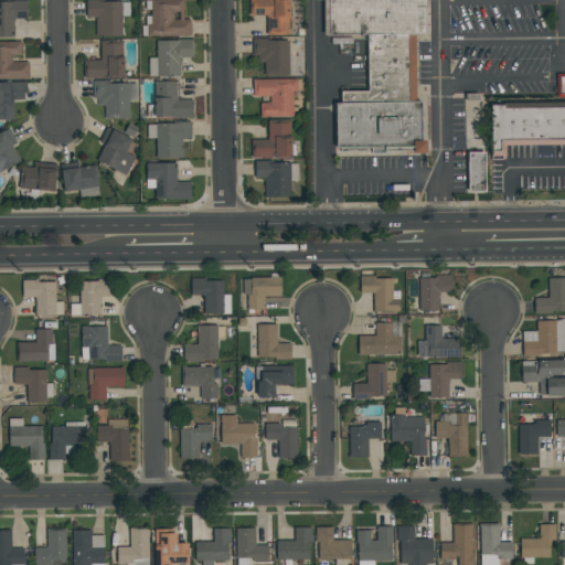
[(191,36),(190,20),(183,20),(183,0),(150,0),(150,24),(147,24),(147,36),(191,36)]
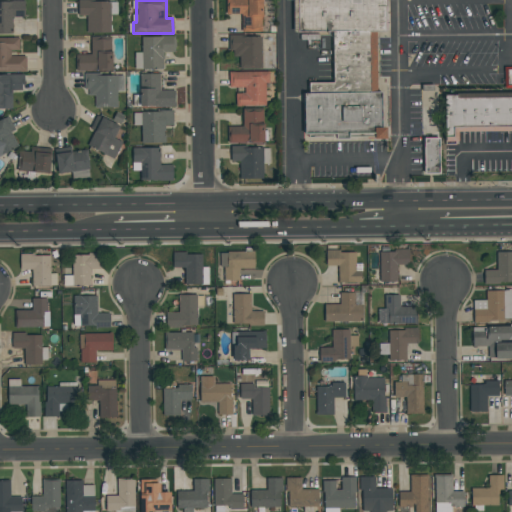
[(262,32),(261,0),(226,0),(227,14),(241,14),(241,32),(262,32)]
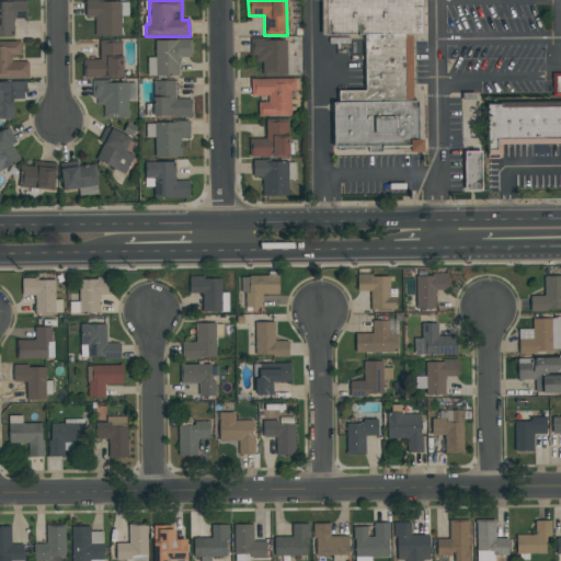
[(422,0),(423,33),(411,34),(413,101),(419,101),(420,149),(334,151),(332,102),(338,102),(338,90),(365,90),(363,34),(327,36),(325,0),(422,0)]
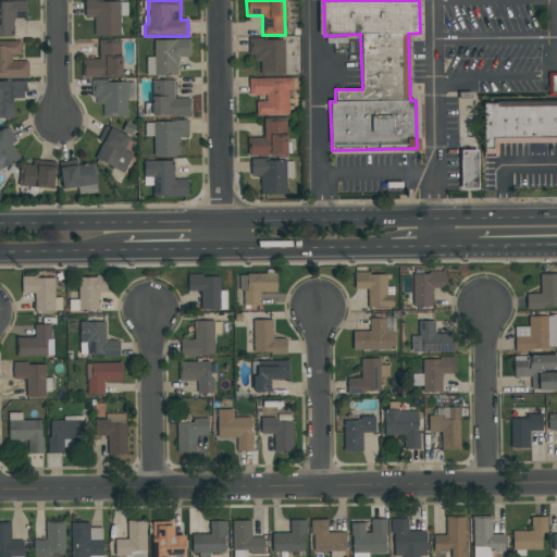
[(26,1),(0,1),(0,37),(13,37),(13,19),(26,19),(26,1)]
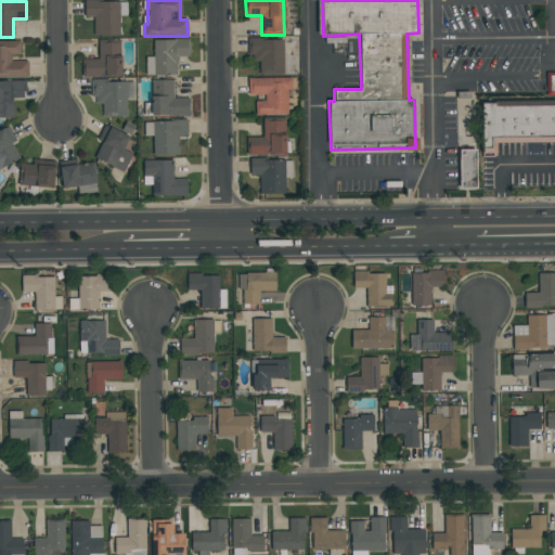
[(93,36),(119,36),(120,15),(127,16),(127,2),(85,1),(85,17),(93,17),(93,36)]
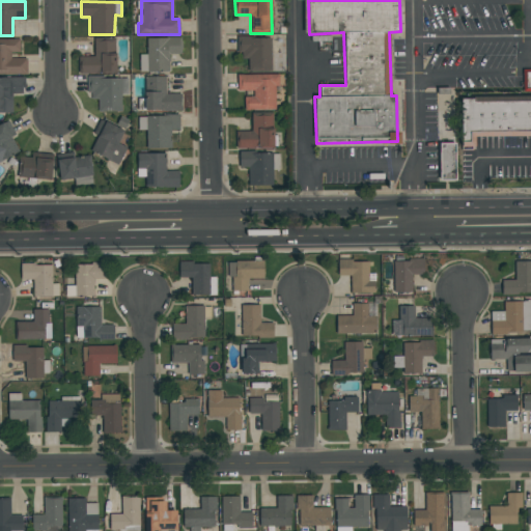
[(147,55),(139,55),(140,73),(169,72),(169,54),(182,54),(182,37),(146,38),(147,55)]
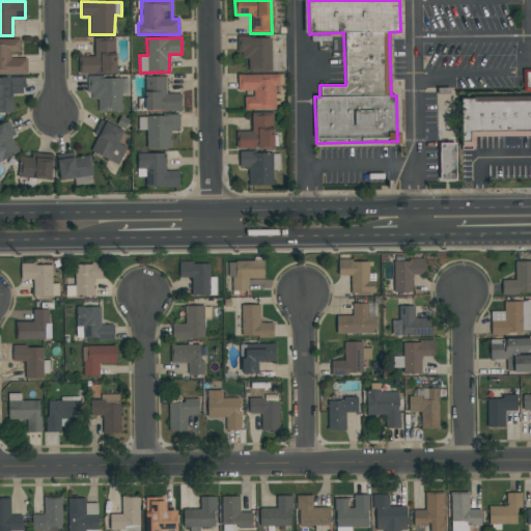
[(271,37),(238,38),(238,51),(242,51),(242,59),(248,58),(248,72),(271,72),(271,37)]
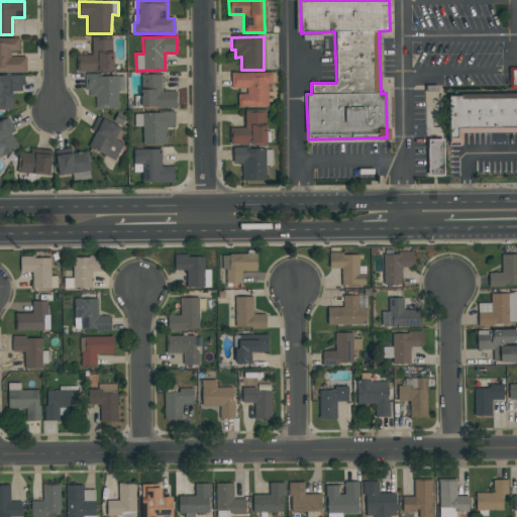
[(19,38),(0,38),(0,73),(26,73),(26,57),(11,58),(11,52),(19,52),(19,38)]
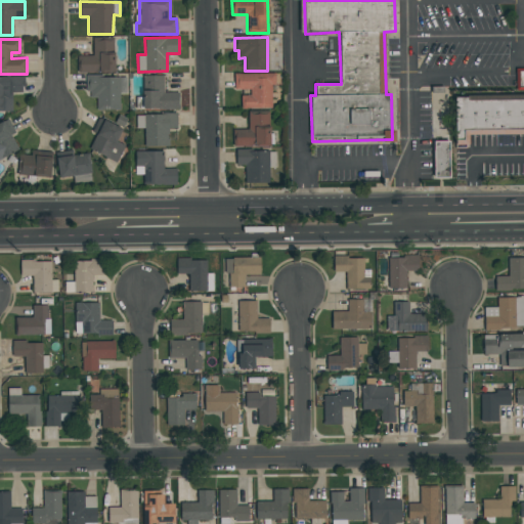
[(78,56),(78,73),(115,73),(114,39),(93,40),(93,56),(78,56)]
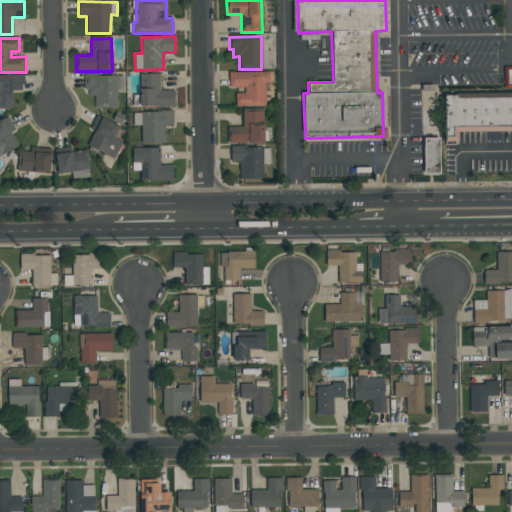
[(269,72),(229,72),(229,88),(244,88),(244,93),(236,94),(236,106),(265,106),(265,83),(269,83),(269,72)]
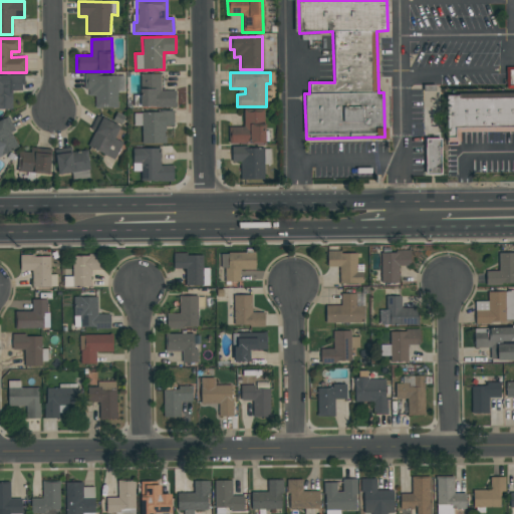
[(161,74),(140,74),(141,107),(175,106),(175,91),(161,91),(161,74)]
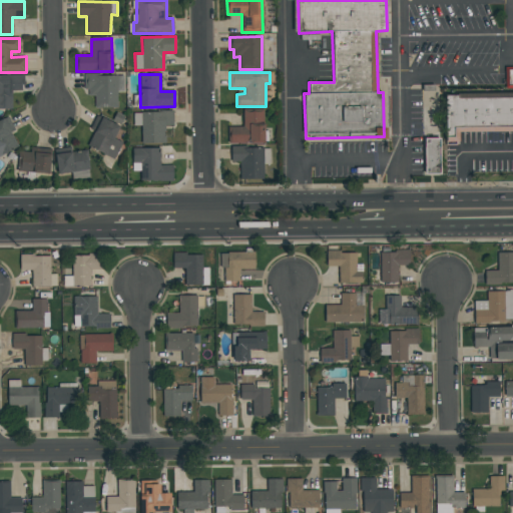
[(0,109),(12,109),(12,91),(23,90),(23,75),(0,75),(0,109)]
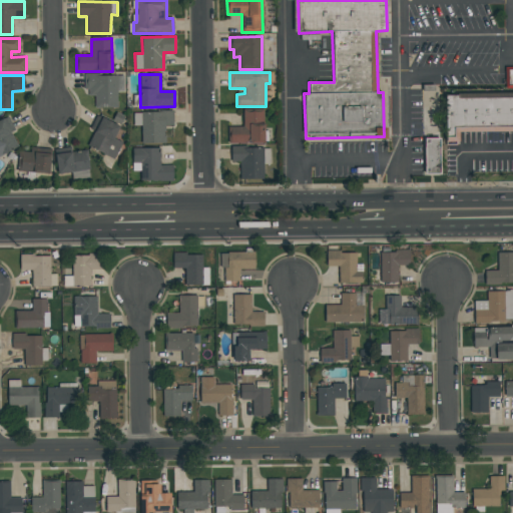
[(123,75),(85,75),(86,96),(94,95),(95,108),(117,107),(117,91),(123,91),(123,75)]
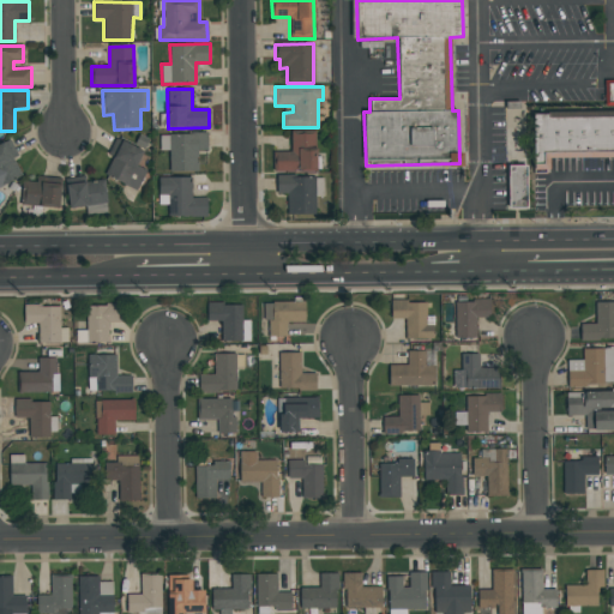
[(613,157),(548,158),(548,169),(533,169),(531,116),(613,115),(613,157)]
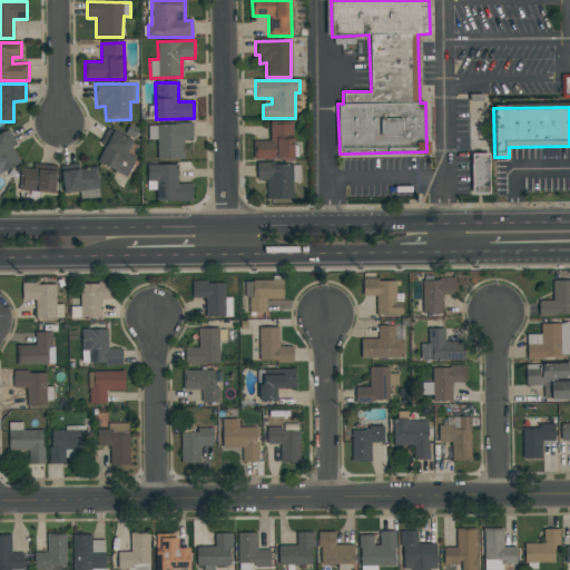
[(254,159),(293,159),(293,121),(269,121),(271,141),(254,141),(254,159)]
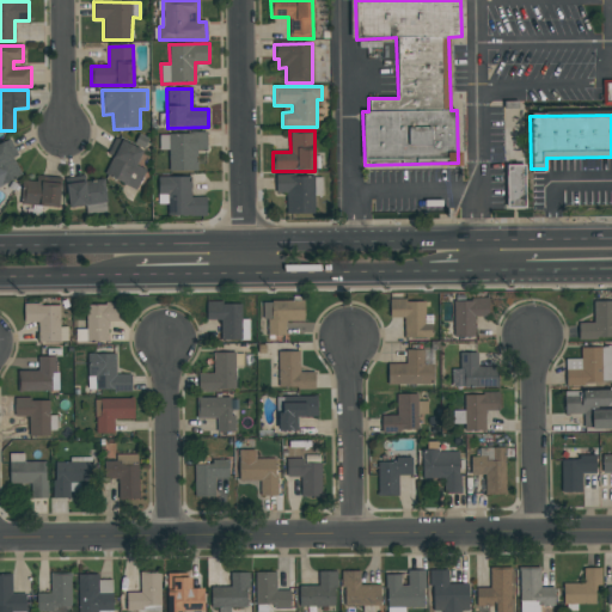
[(197,171),(196,150),(207,150),(207,133),(159,134),(160,147),(169,147),(169,171),(197,171)]
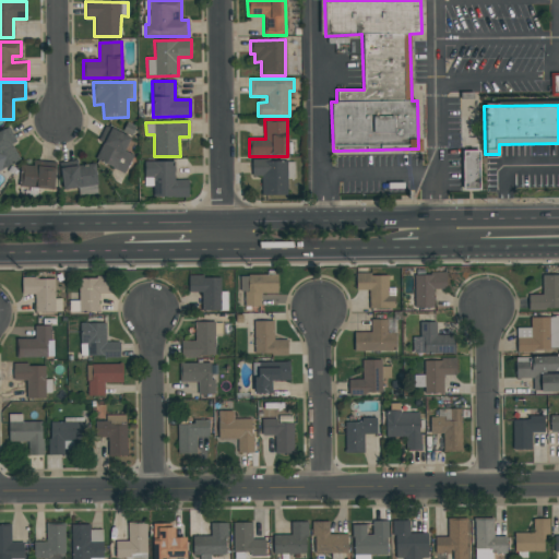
[(103,143),(95,161),(125,174),(133,155),(125,151),(131,137),(105,126),(98,141),(103,143)]
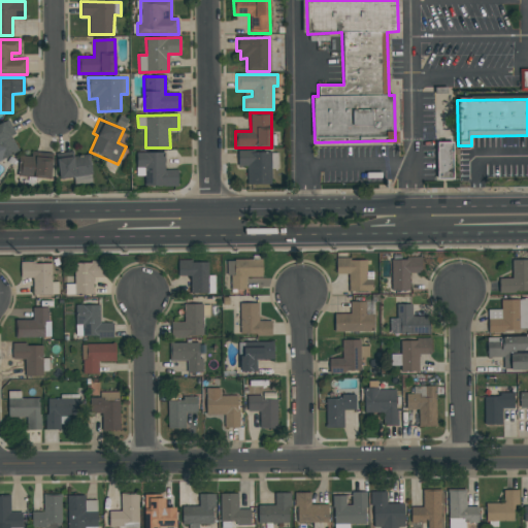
[(0,160),(19,153),(11,136),(15,134),(9,121),(0,124),(0,160)]
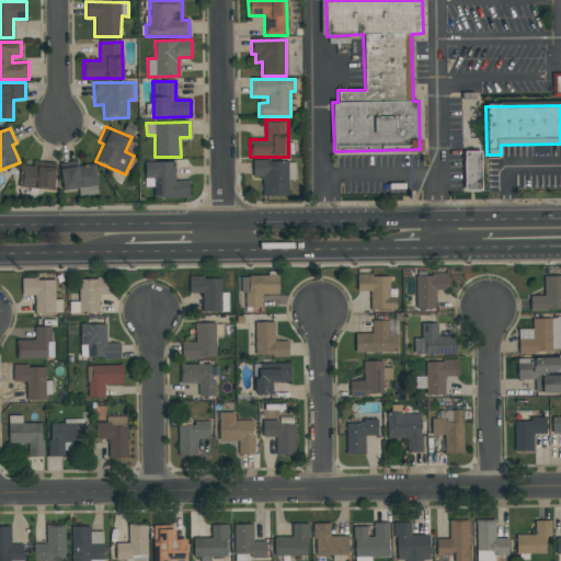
[(481,151),(481,191),(465,191),(465,151),(481,151)]
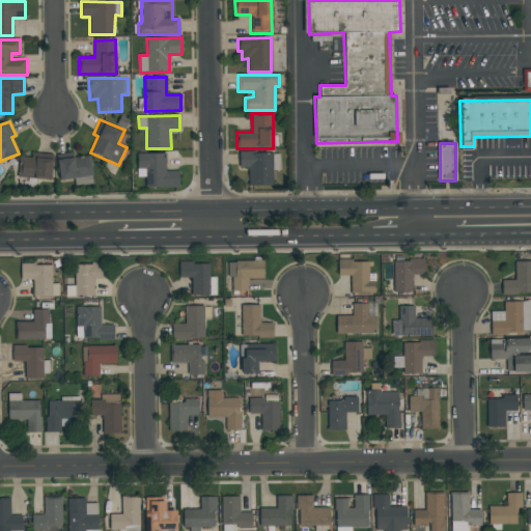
[(61,178),(92,176),(90,156),(75,157),(74,152),(59,152),(61,178)]
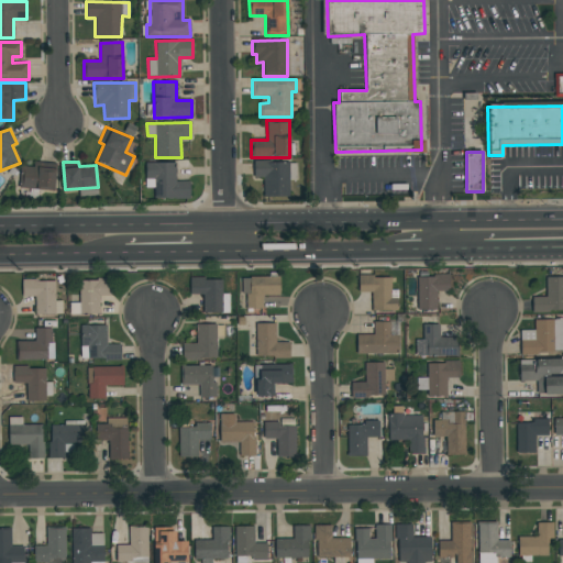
[(296,179),(296,162),(254,162),(254,178),(264,178),(263,197),(289,197),(289,179),(296,179)]
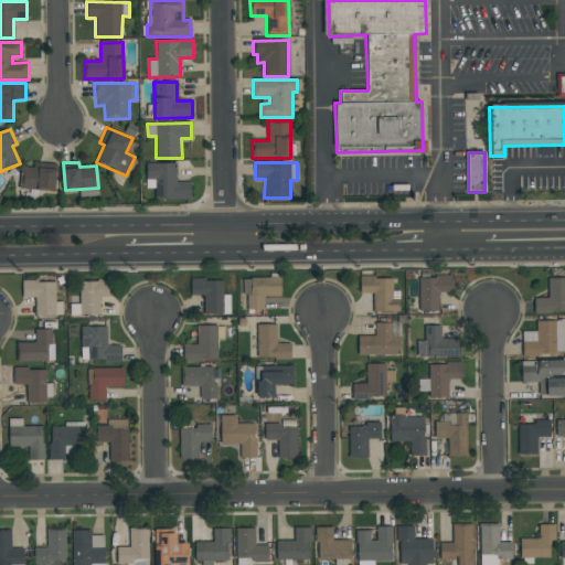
[(55,191),(56,164),(33,163),(33,168),(22,168),(21,189),(55,191)]
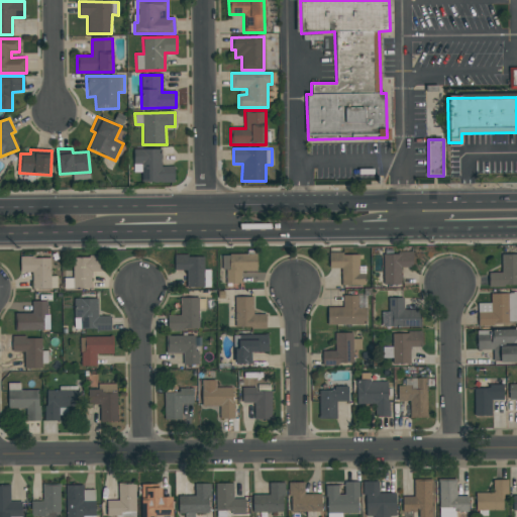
[(174,167),(161,167),(162,149),(134,149),(134,164),(141,164),(141,182),(174,183),(174,167)]
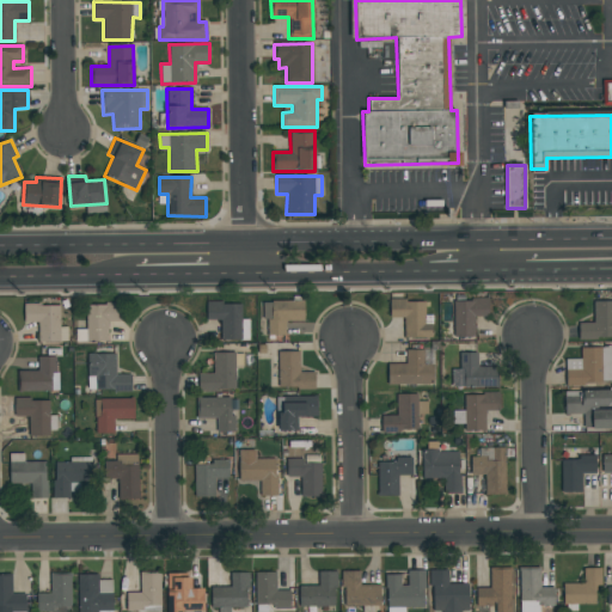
[(453,300),(488,299),(488,316),(473,316),(475,336),(453,337),(453,300)]
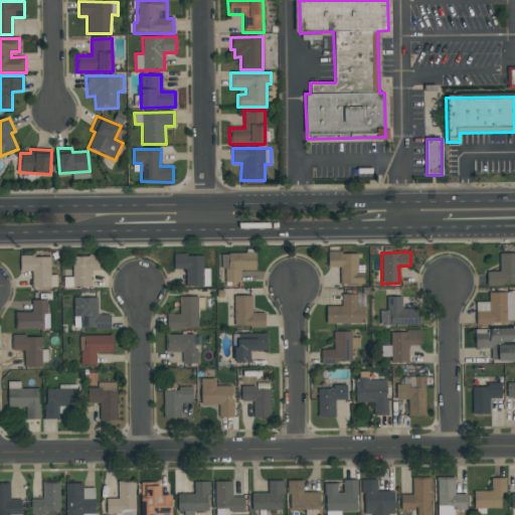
[(363,284),(339,284),(339,267),(327,267),(327,252),(356,252),(357,265),(363,265),(363,284)]
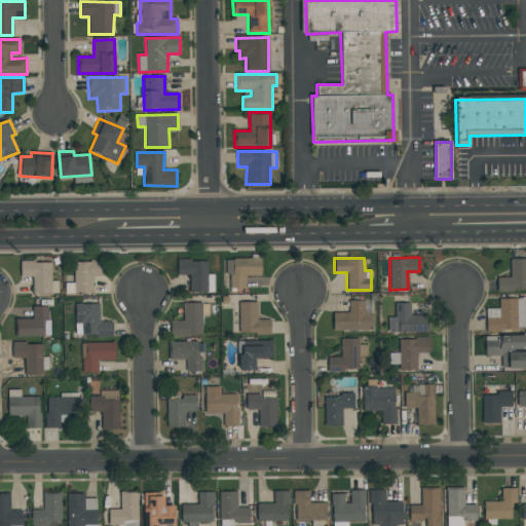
[(525,258),(525,290),(496,291),(496,276),(510,276),(509,259),(525,258)]
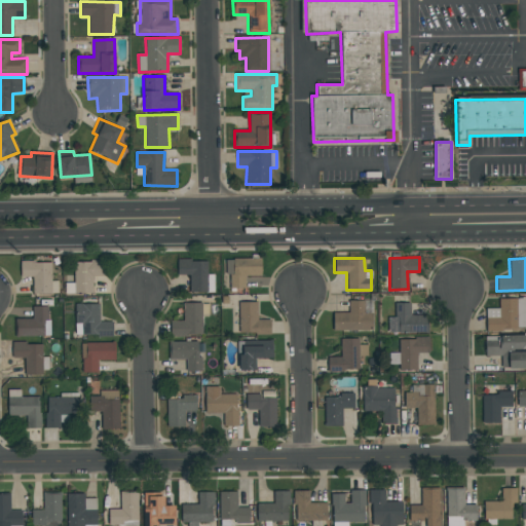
[(260,259),(261,275),(245,275),(245,288),(230,288),(230,275),(225,275),(225,259),(260,259)]
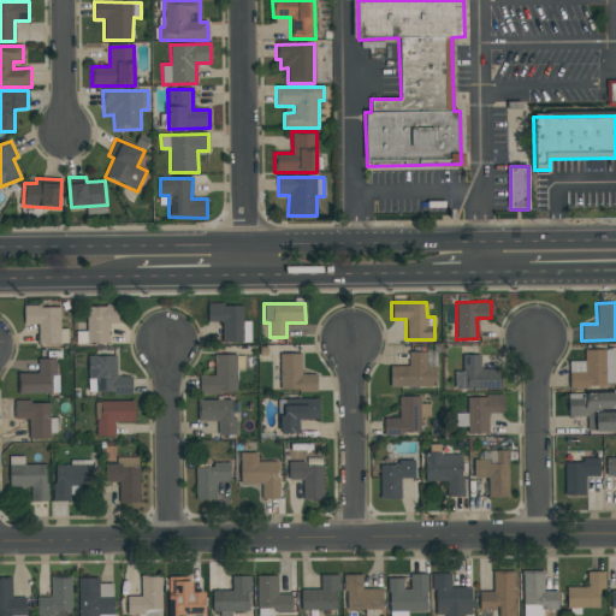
[(207,321),(207,304),(242,304),(242,321),(250,321),(250,342),(223,342),(224,321),(207,321)]
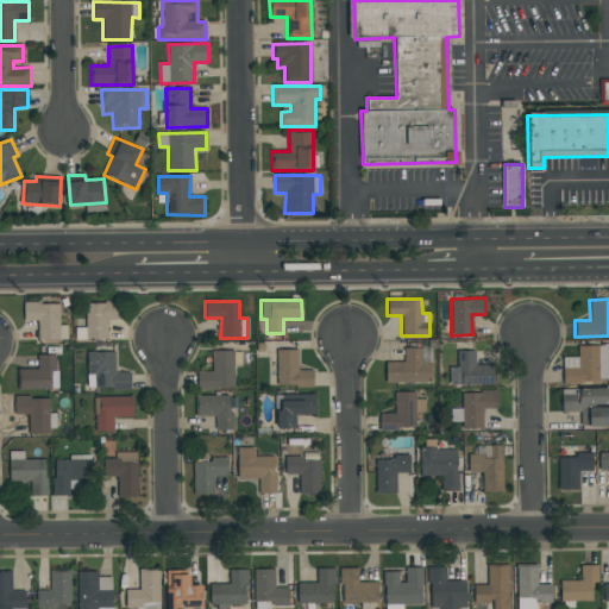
[(58,302),(58,339),(38,340),(37,320),(24,320),(24,303),(58,302)]
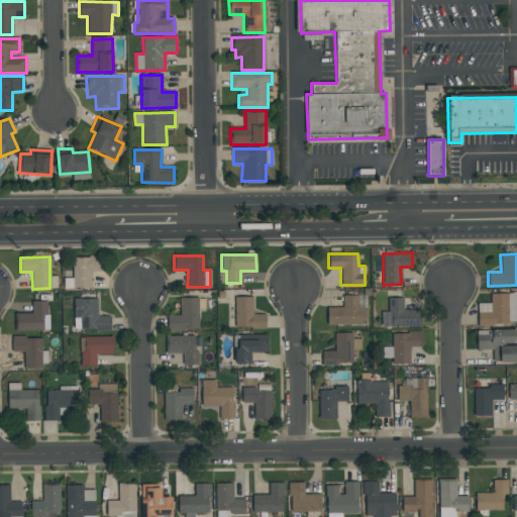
[(102,272),(90,272),(91,288),(73,289),(73,256),(102,256),(102,272)]
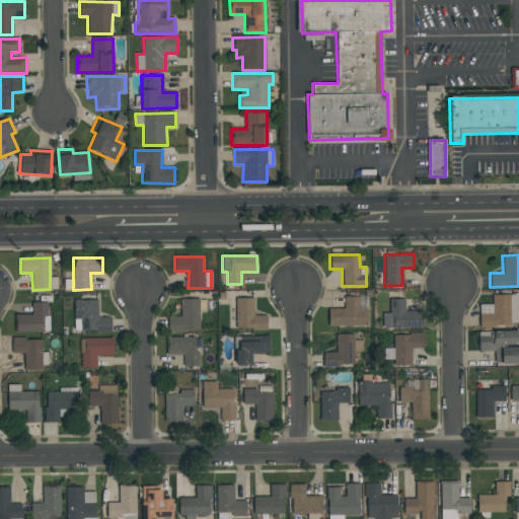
[(518,325),(479,326),(478,304),(492,304),(492,294),(518,294),(518,325)]
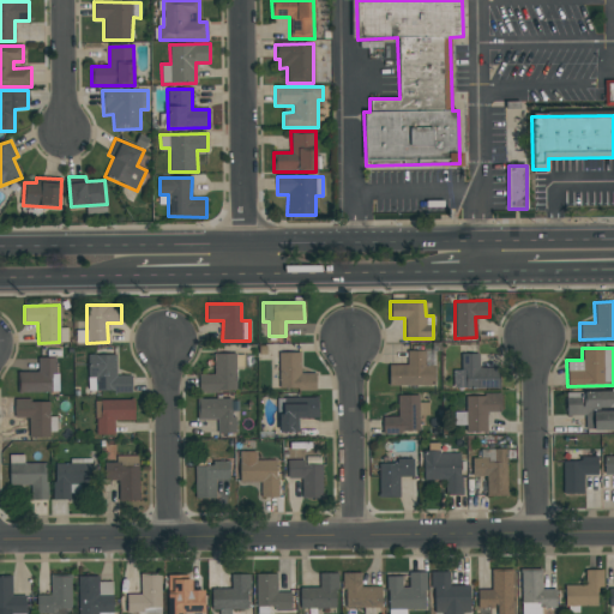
[(433,350),(434,385),(389,386),(387,366),(407,365),(407,350),(433,350)]
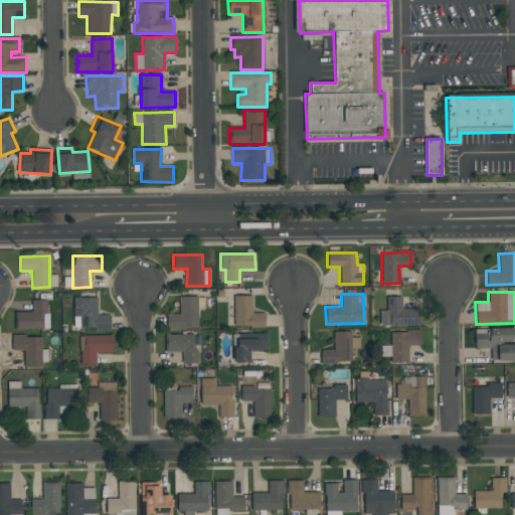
[(179,297),(204,296),(204,308),(197,308),(197,328),(167,328),(167,315),(179,315),(179,297)]
